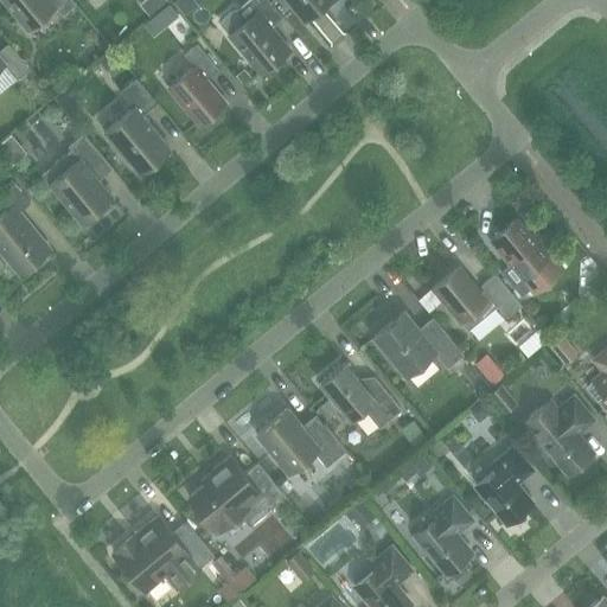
[(2,0),(27,29),(55,6),(63,16),(76,4),(71,0),(2,0)]
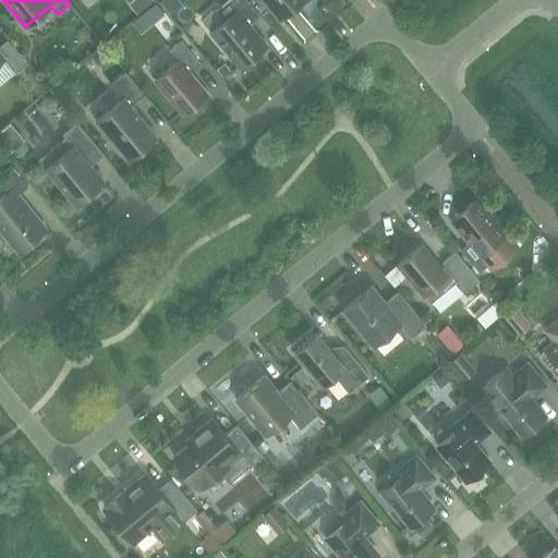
[(233,55),(242,65),(256,53),(254,51),(259,47),(262,49),(266,45),(250,24),(261,15),(249,2),(247,0),(235,0),(237,1),(232,4),(237,10),(225,20),(218,11),(213,12),(207,16),(205,21),(211,29),(210,32),(231,57),(233,55)]
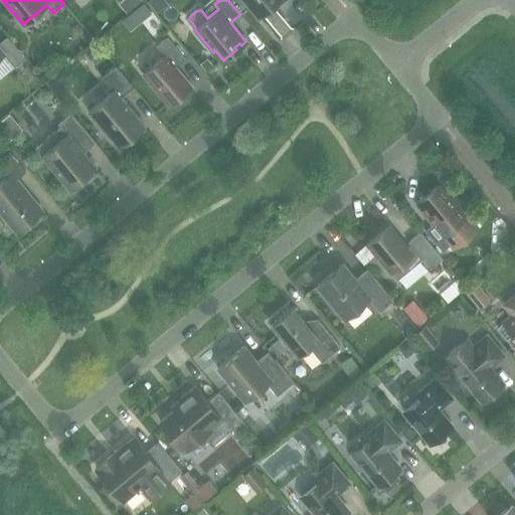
[(228,0),(229,2),(231,0),(245,0),(259,15),(272,4),(275,5),(280,0),(228,0)]
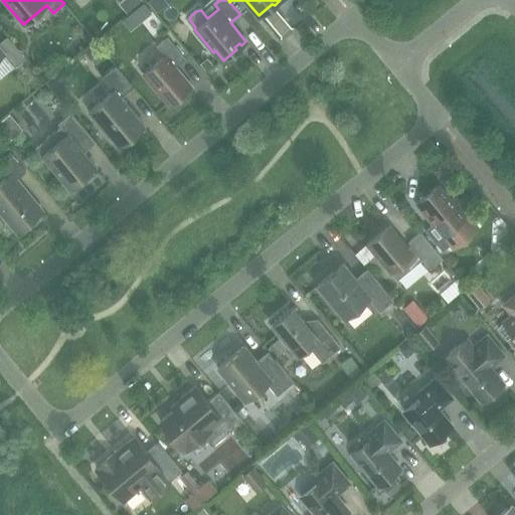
[(0,55),(3,53),(14,67),(25,58),(7,36),(0,41),(0,55)]
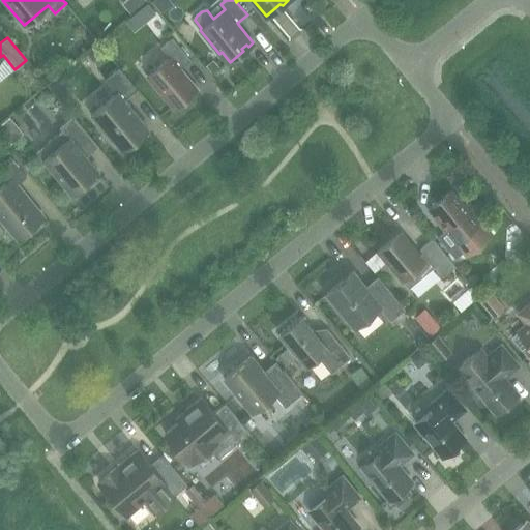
[(146,77),(174,108),(197,89),(179,68),(189,60),(171,37),(159,47),(169,58),(146,77)]
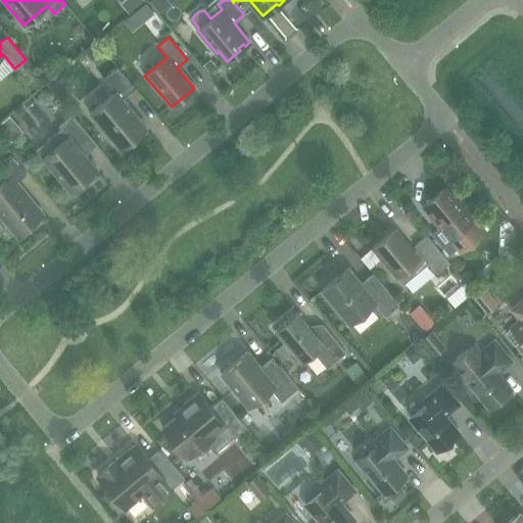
[(104,53),(121,57),(124,45),(107,41),(104,53)]
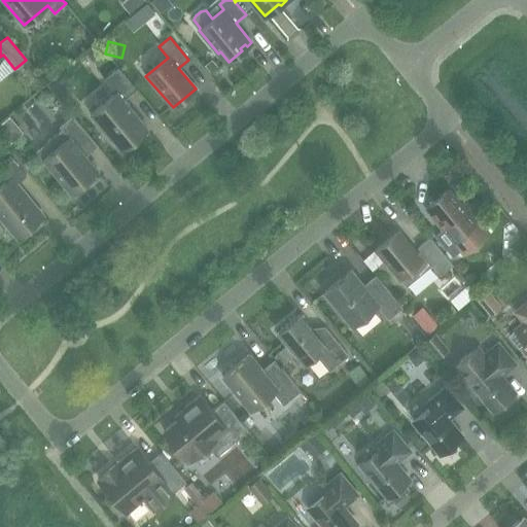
[(92,113),(121,150),(147,129),(123,100),(136,90),(117,67),(104,78),(115,93),(92,113)]
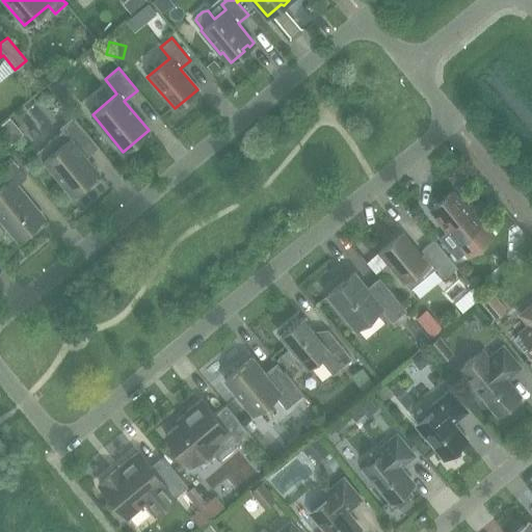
[(43,160),(71,194),(89,179),(87,177),(92,171),(95,174),(98,171),(86,157),(98,147),(73,116),(59,127),(69,138),(43,160)]
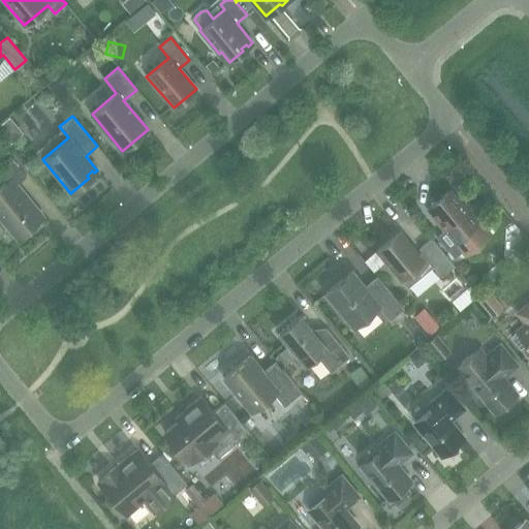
[(0,188),(0,217),(17,238),(43,216),(17,184),(26,176),(9,156),(0,163),(0,164),(11,179),(0,188)]
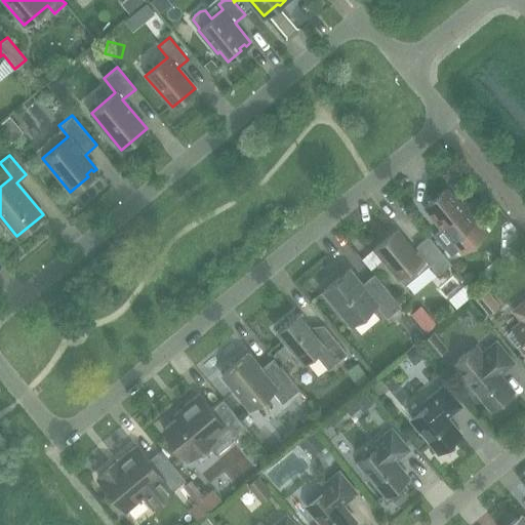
[(440,227),(441,229),(434,235),(451,255),(458,249),(461,252),(486,231),(459,199),(456,200),(447,189),(423,208),(435,220),(436,219),(441,226),(440,227)]
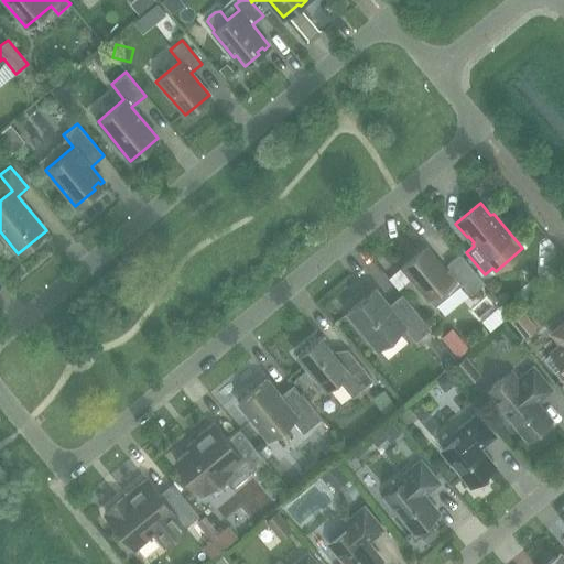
[(485,283),(459,253),(446,264),(449,268),(445,271),(426,247),(402,267),(434,306),(463,284),(472,294),(485,283)]
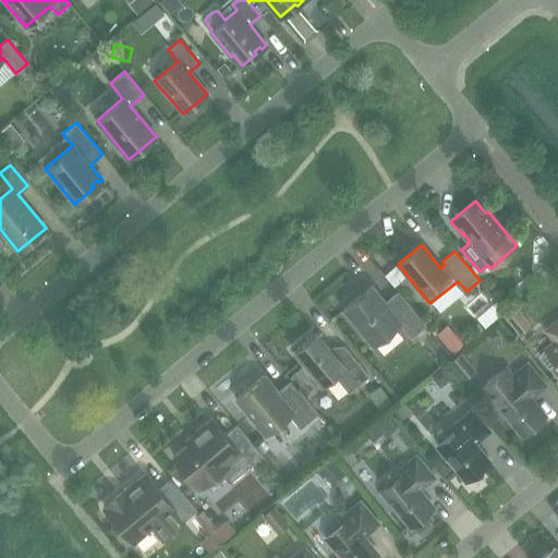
[(343,310),(373,346),(400,323),(411,336),(425,325),(399,292),(386,303),(372,286),(366,290),(368,292),(362,298),(360,295),(343,310)]
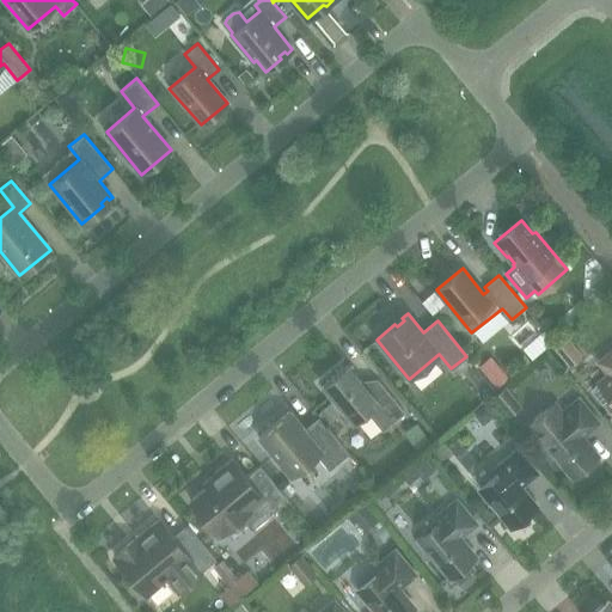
[(548,348),(570,334),(562,322),(540,336),(548,348)]
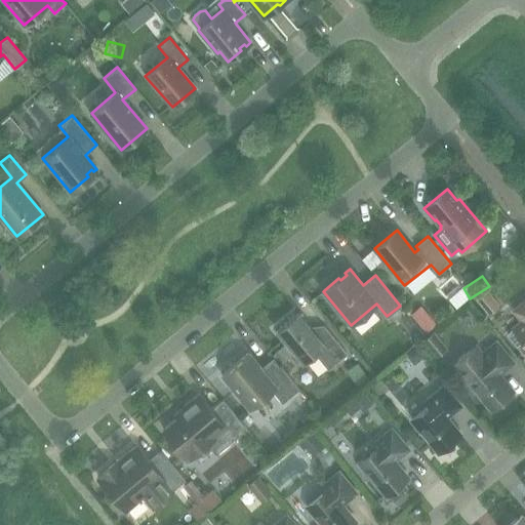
[(476,297),(488,313),(498,305),(486,289),(476,297)]
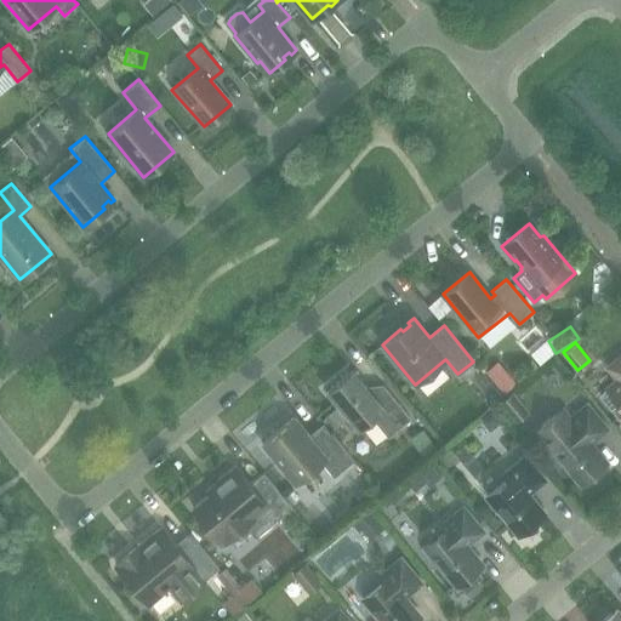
[(620,352),(605,366),(617,381),(608,389),(620,405),(620,352)]
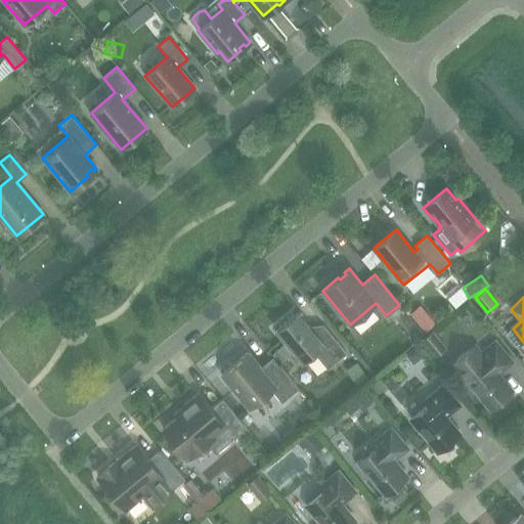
[(435,315),(446,310),(440,298),(429,304),(435,315)]
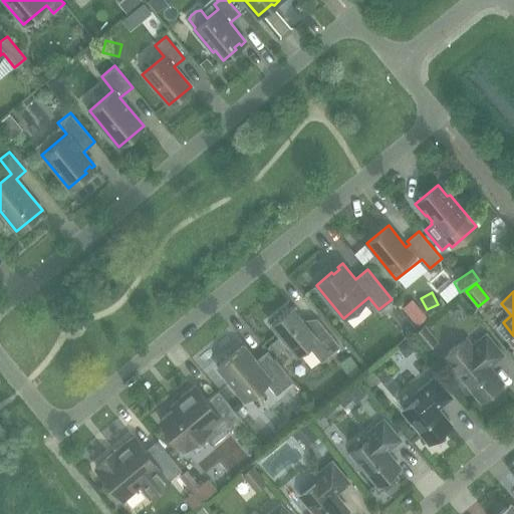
[(307,345),(321,361),(339,346),(313,315),(303,324),(289,307),(271,322),(296,353),(307,345)]
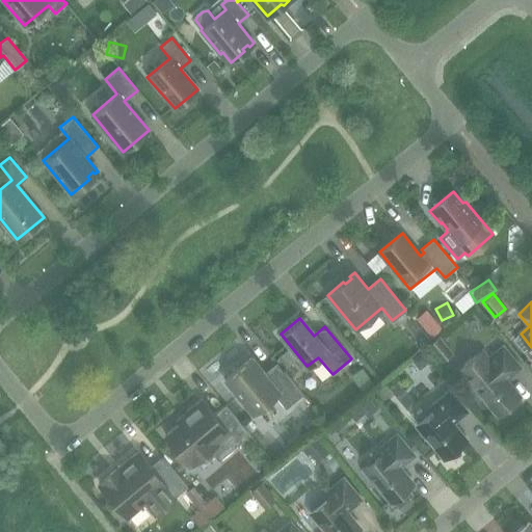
[(503,347),(484,362),(478,354),(460,369),(498,414),(505,406),(508,407),(515,401),(516,398),(519,396),(505,380),(520,368),(503,347)]
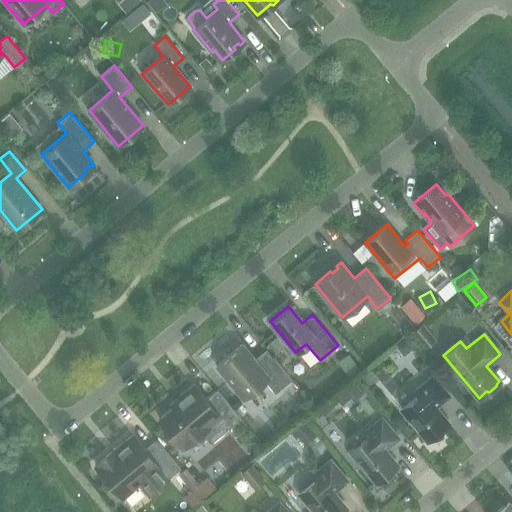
[(216,366),(243,398),(265,380),(275,393),(291,379),(267,350),(255,359),(242,344),(238,347),(240,349),(235,354),(233,352),(216,366)]
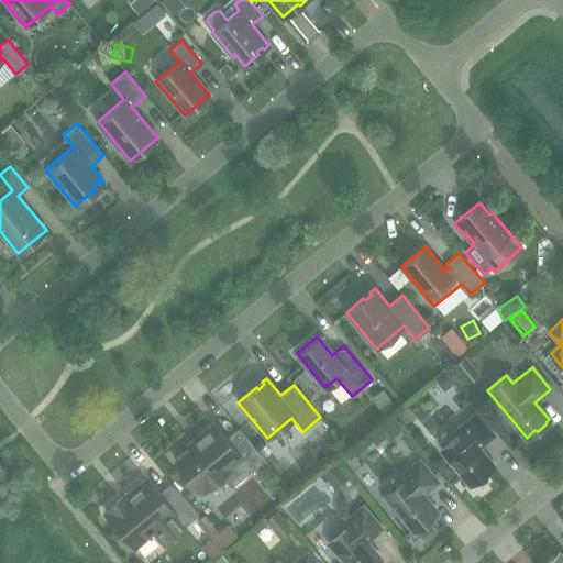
[(442,450),(470,484),(478,477),(482,477),(489,471),(490,467),(492,465),(478,449),(494,435),(476,414),(455,430),(460,435),(442,450)]
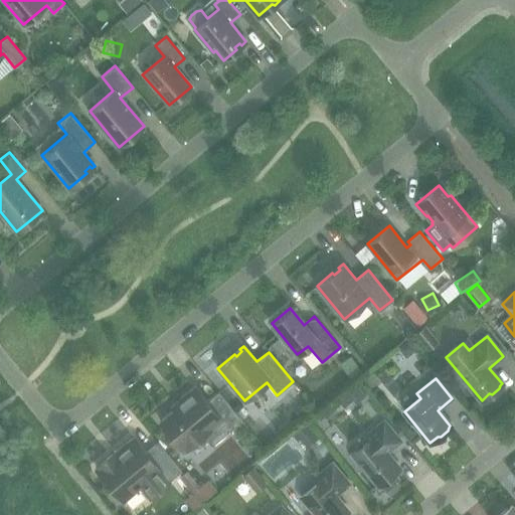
[(160,420),(184,450),(202,435),(211,446),(242,420),(218,391),(206,401),(194,387),(181,397),(183,401),(160,420)]
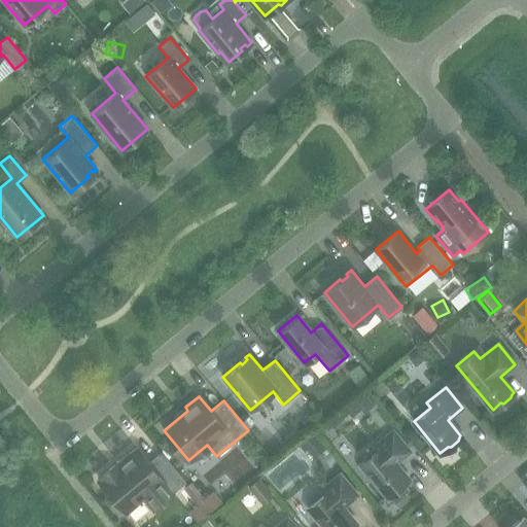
[(361,464),(387,496),(394,490),(398,490),(406,485),(406,481),(408,480),(394,463),(410,451),(393,430),(374,446),(378,451),(361,464)]
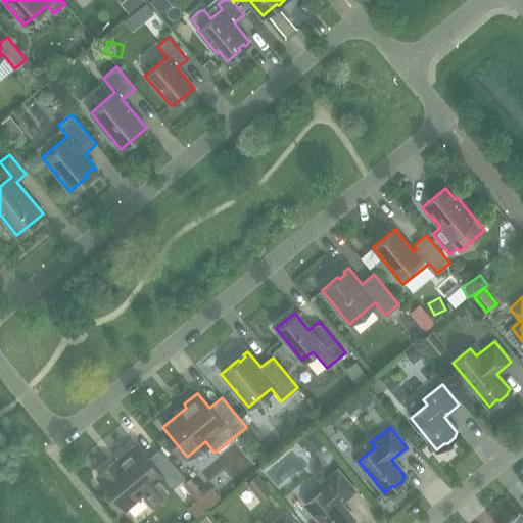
[(98,475),(125,509),(142,494),(151,505),(184,478),(159,449),(147,460),(135,444),(98,475)]
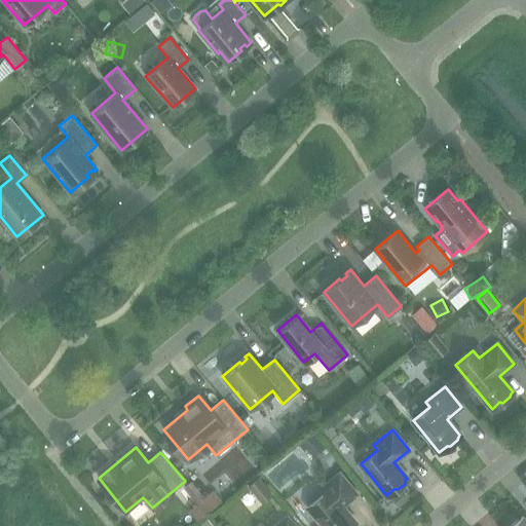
[(308,508),(323,525),(351,525),(352,524),(354,522),(341,505),(357,493),(339,473),(321,489),(325,493),(308,508)]
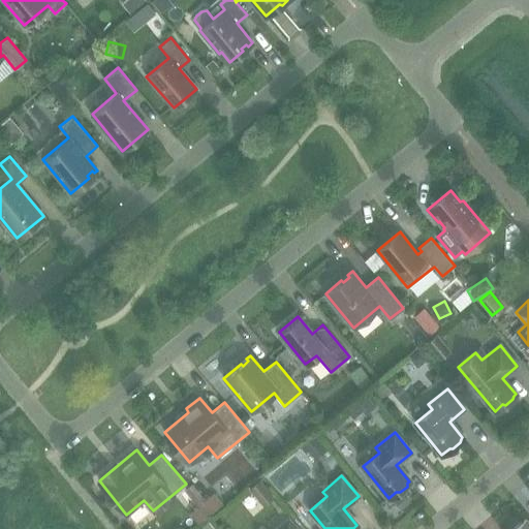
[(297,528),(288,520),(277,528),(297,528)]
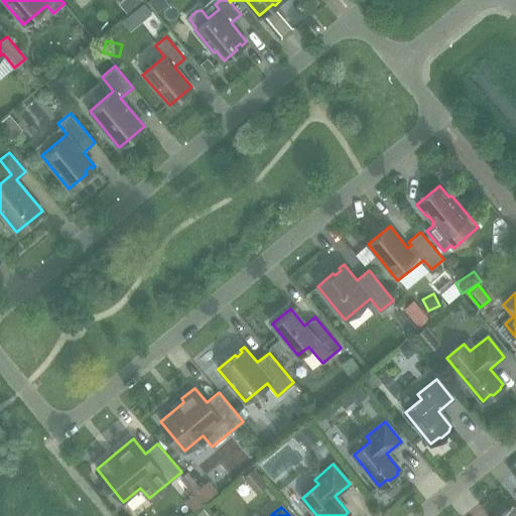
[(515,515),(515,510),(512,507),(501,515),(515,515)]
